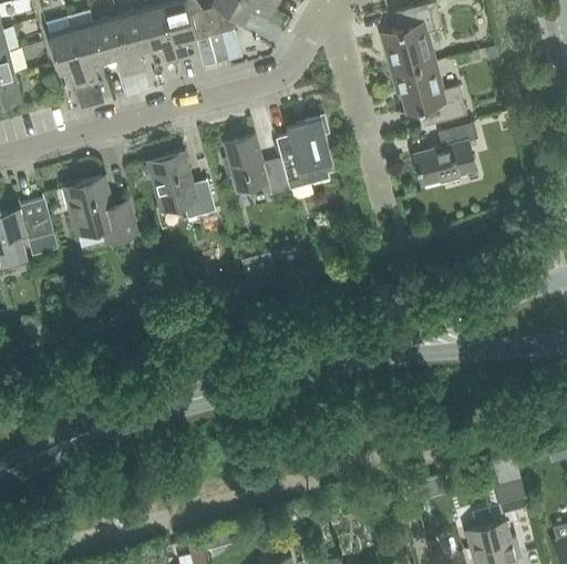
[(209,37),(203,11),(191,14),(186,0),(176,0),(162,4),(177,61),(188,59),(183,37),(195,33),(197,40),(209,37)]
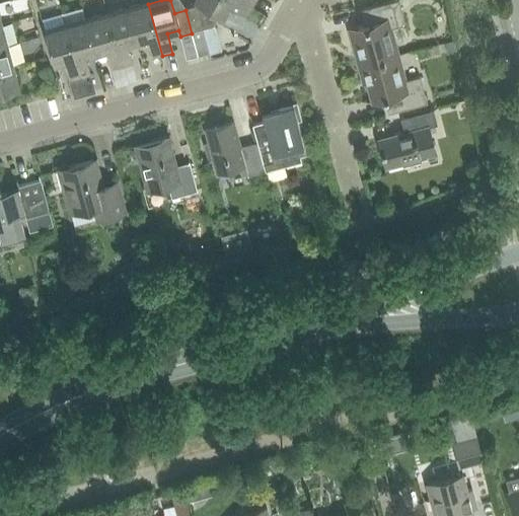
[(193,0),(192,4),(197,7),(203,30),(211,28),(218,16),(222,18),(227,9),(244,18),(250,8),(234,0),(193,0)]
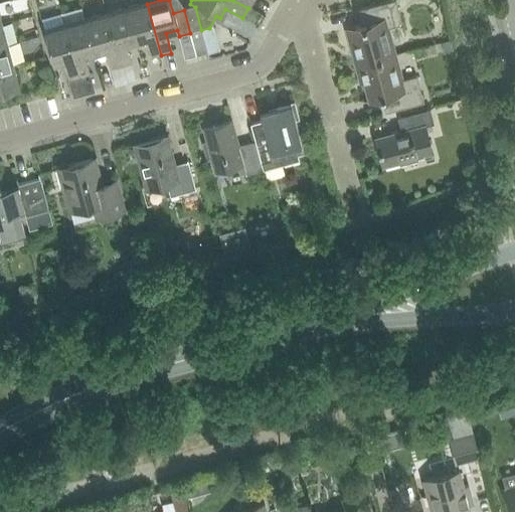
[(232,0),(248,8),(252,0),(232,0)]
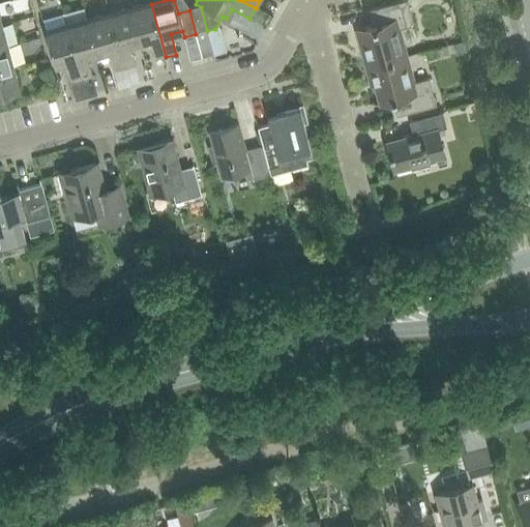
[(366,69),(406,59),(399,32),(414,28),(407,2),(367,12),(372,29),(357,33),(366,69)]
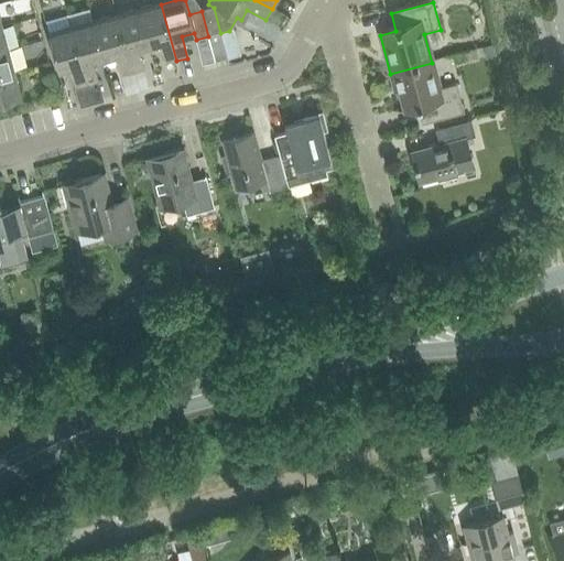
[(165,64),(176,61),(161,4),(139,10),(149,45),(160,42),(165,64)]
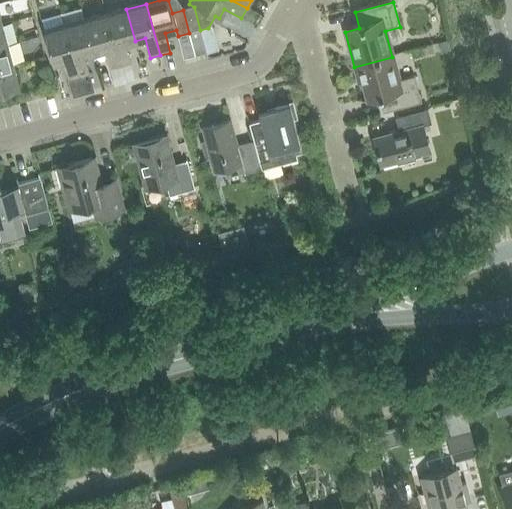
[(189,33),(200,30),(194,7),(183,10),(189,33)]
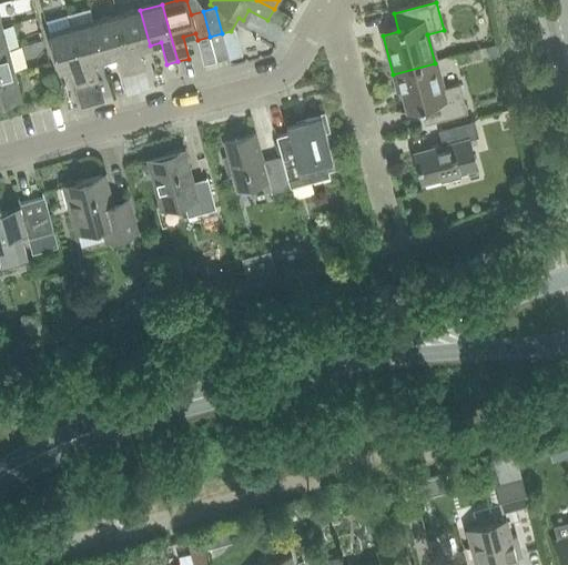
[(138,49),(150,46),(140,10),(117,17),(132,73),(144,71),(138,49)]
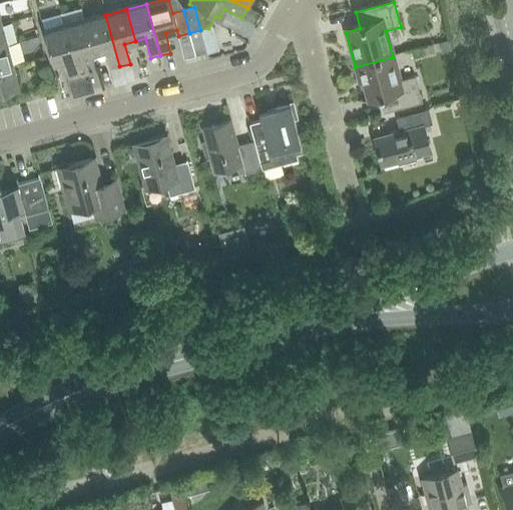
[(109,69),(119,66),(105,15),(85,20),(93,52),(103,50),(109,69)]
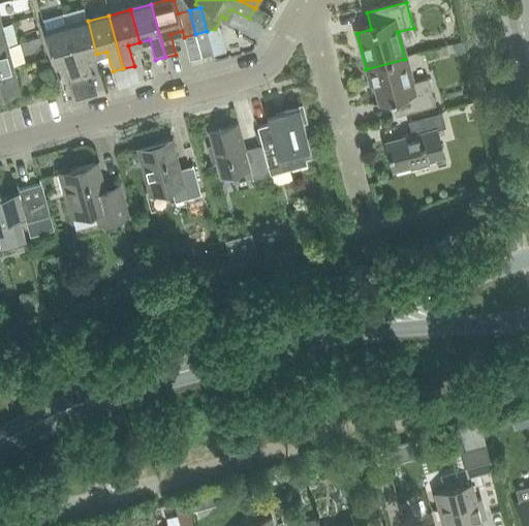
[(86,57),(96,54),(88,21),(66,27),(87,100),(96,97),(86,57)]
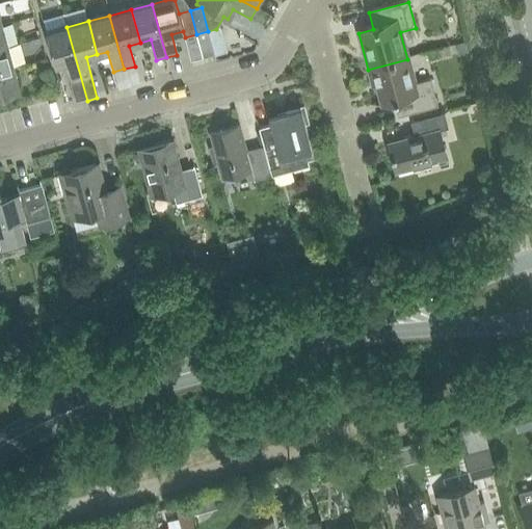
[(76,103),(87,101),(67,27),(45,33),(54,65),(64,62),(76,103)]
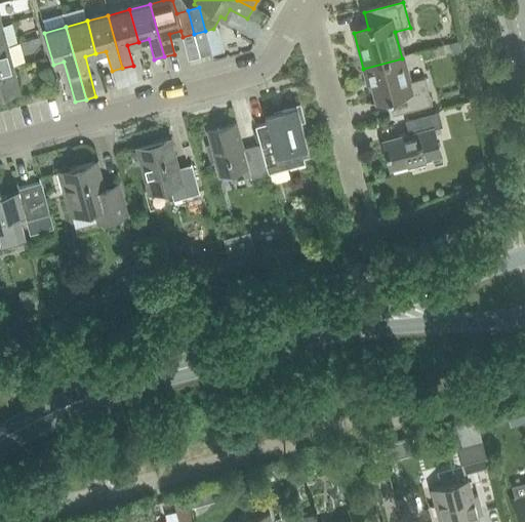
[(0,71),(13,68),(8,47),(0,48),(0,71)]
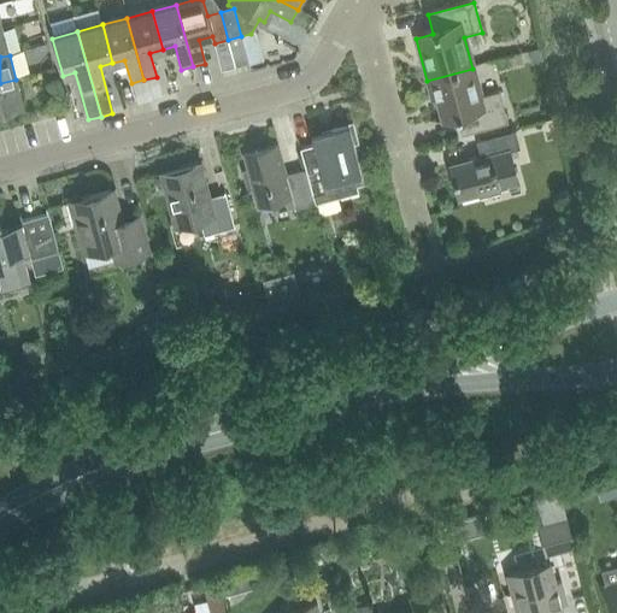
[(472,69),(427,81),(433,101),(440,99),(446,121),(456,118),(462,139),(507,125),(499,94),(481,99),(472,69)]
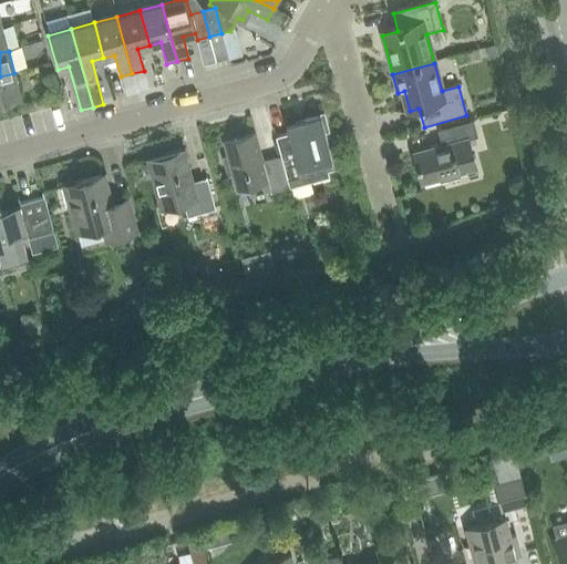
[(0,77),(0,102),(21,96),(14,73),(0,77)]
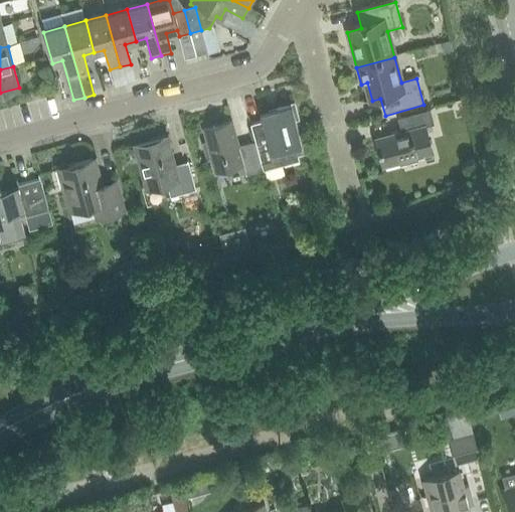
[(297,155),(303,154),(291,107),(268,114),(269,120),(249,125),(254,143),(263,171),(282,166),(284,173),(300,168),(297,155)]
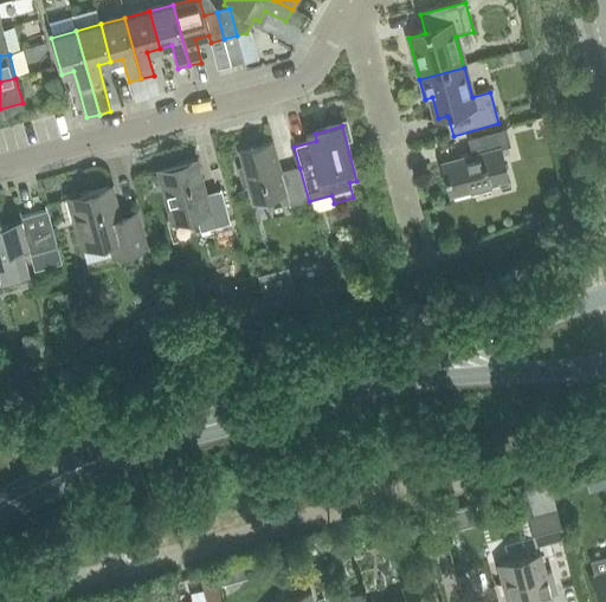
[(442,164),(450,198),(508,181),(500,150),(510,148),(505,130),(468,141),(471,157),(442,164)]
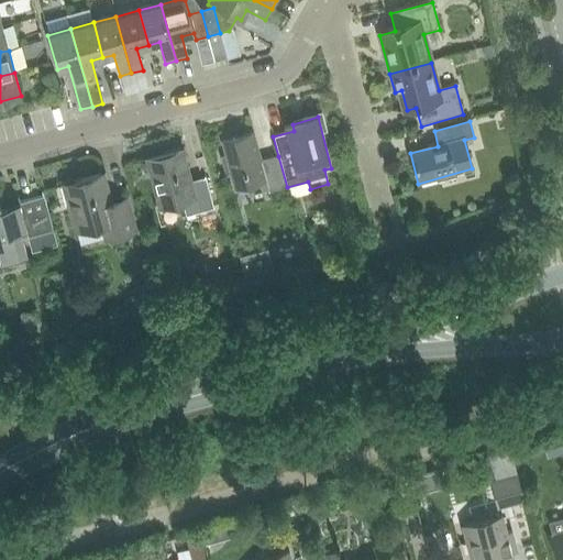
[(287,187),(278,156),(260,162),(252,134),(222,142),(225,156),(220,157),(224,176),(231,175),(234,188),(252,184),(266,193),(287,187)]
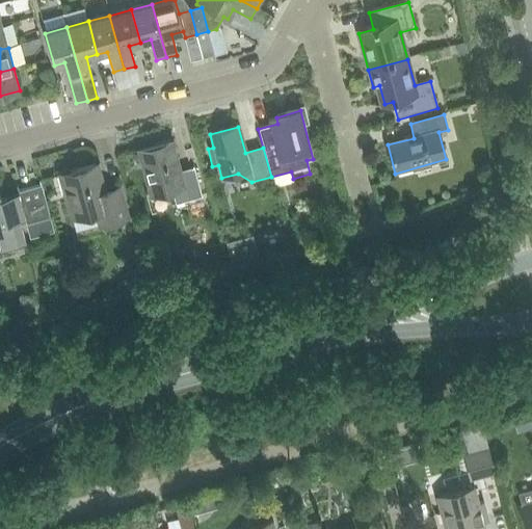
[(175,205),(202,197),(193,168),(179,173),(171,144),(138,154),(150,194),(170,188),(175,205)]
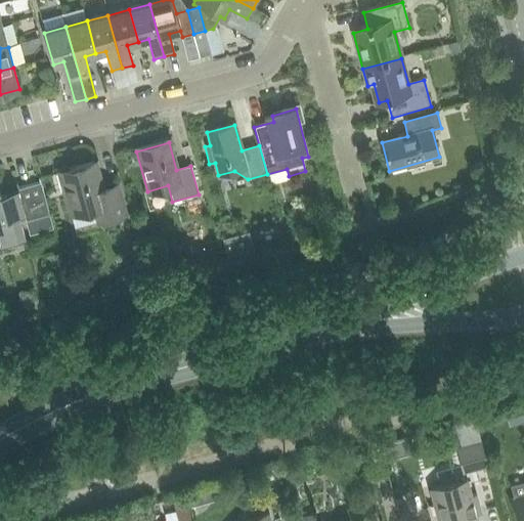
[(98,223),(125,216),(117,185),(101,189),(94,163),(59,172),(71,215),(94,209),(98,223)]
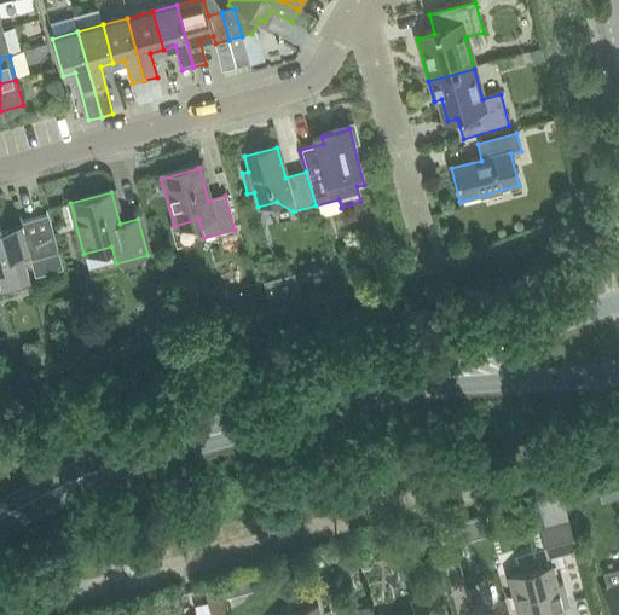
[(30,260),(58,253),(48,214),(1,227),(0,222),(0,285),(22,279),(16,255),(28,251),(30,260)]
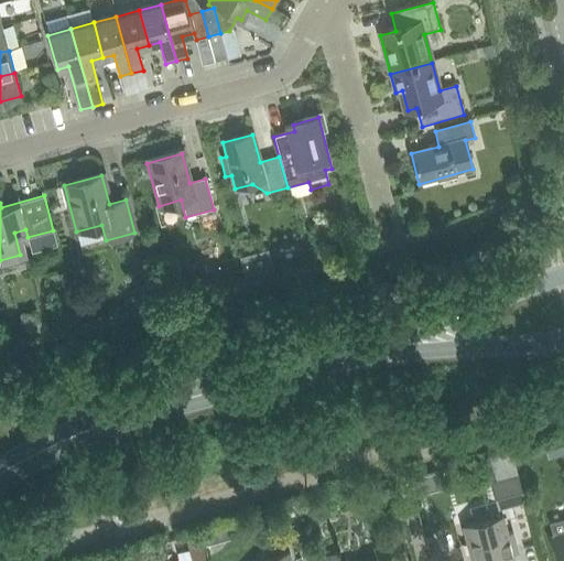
[(268,250),(239,259),(245,278),(273,269),(268,250)]
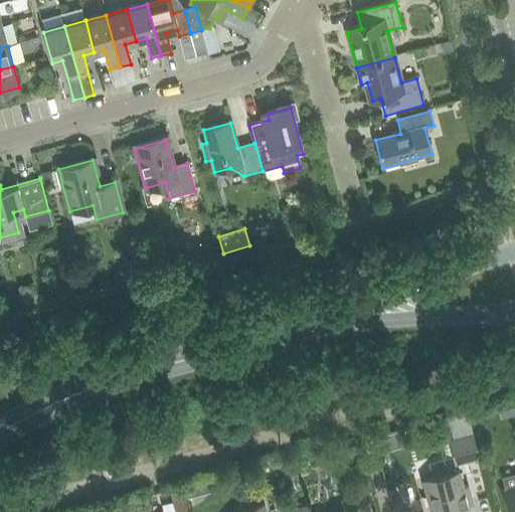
[(468,437),(466,430),(454,433),(456,440),(448,442),(455,467),(480,460),(473,435),(468,437)]
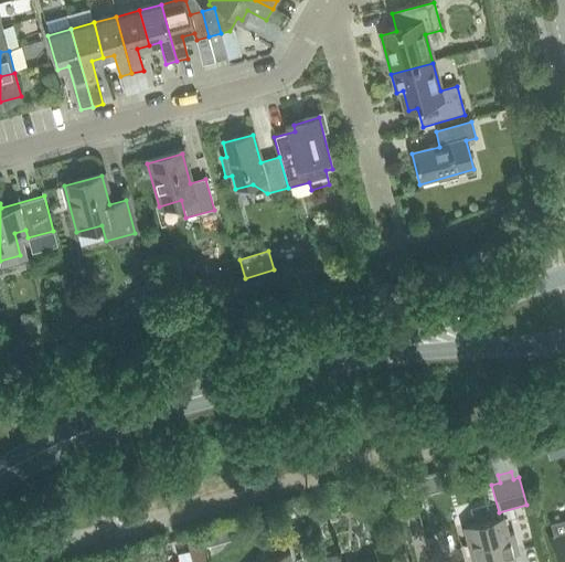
[(514,561),(513,557),(519,555),(513,537),(508,538),(503,520),(465,530),(469,548),(472,548),(476,561),(514,561)]
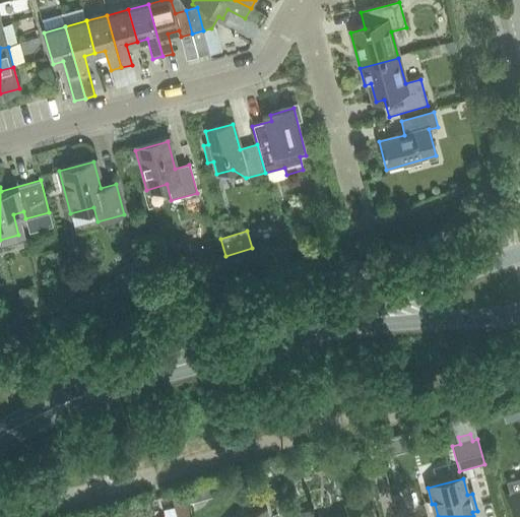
[(519,516),(519,493),(509,497),(514,516),(519,516)]
